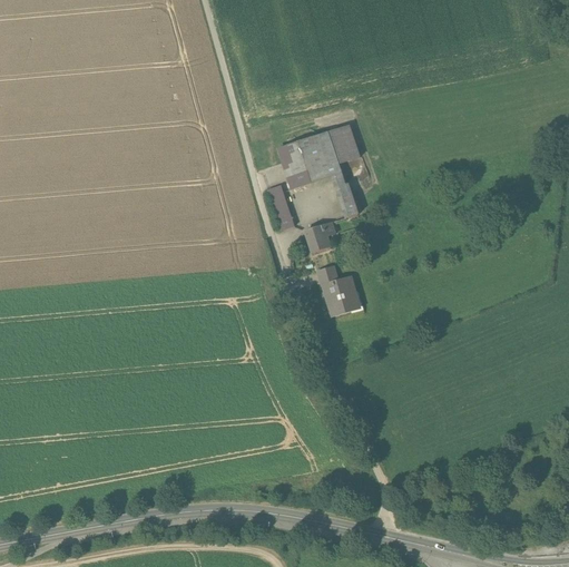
[(327,132),(339,164),(361,157),(351,124),(327,132)]
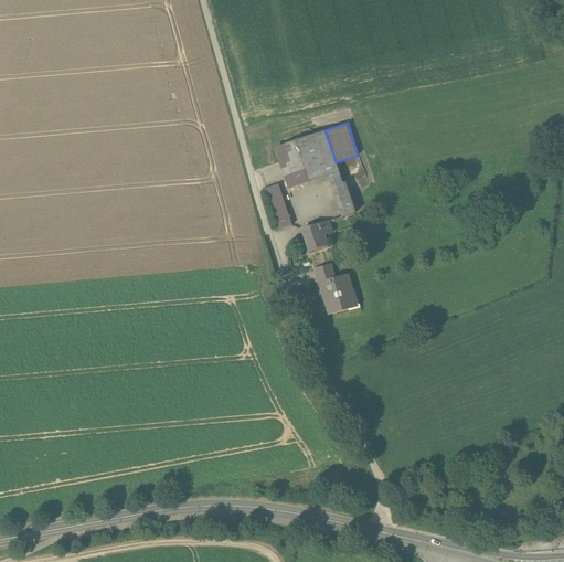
[(328,173),(338,170),(336,162),(325,130),(274,146),(287,187),(328,173)]
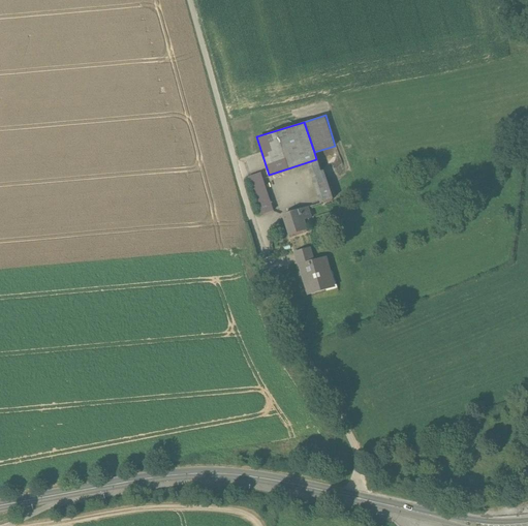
[(318,202),(320,202),(332,198),(320,159),(316,159),(307,162),(318,202)]
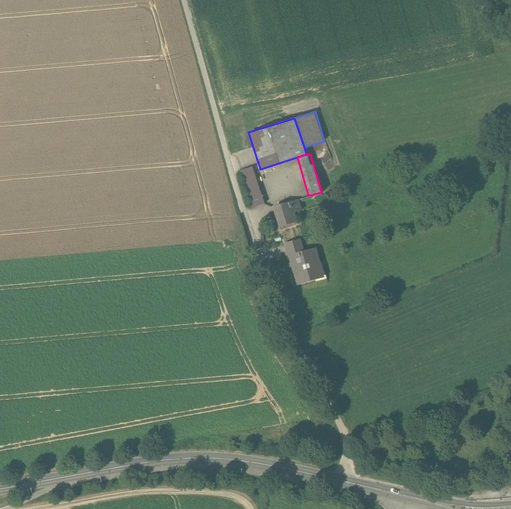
[(253,166),(240,170),(252,206),(264,202),(253,166)]
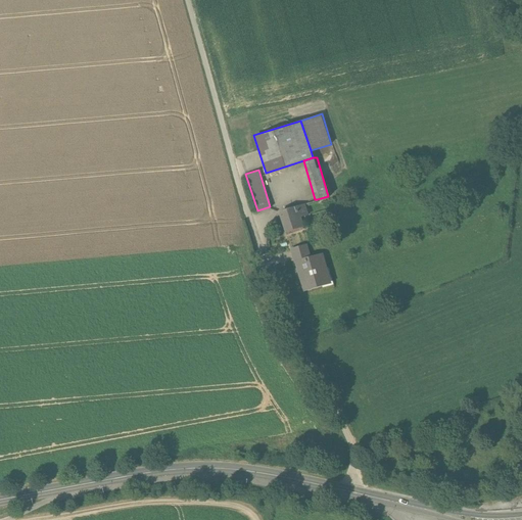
[(305,202),(309,211),(320,207),(317,199),(315,199),(305,202)]
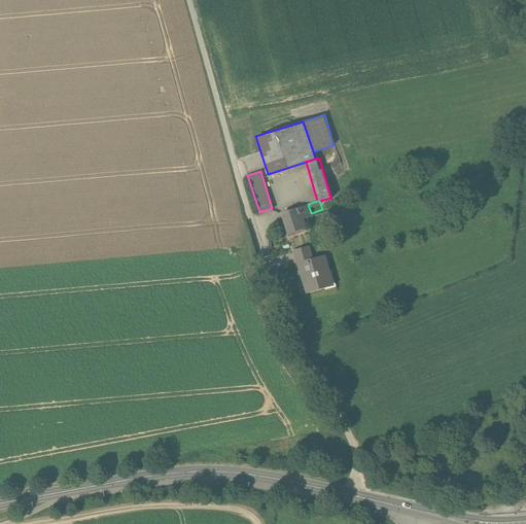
[(281,213),(287,234),(315,225),(311,213),(308,204),(281,213)]
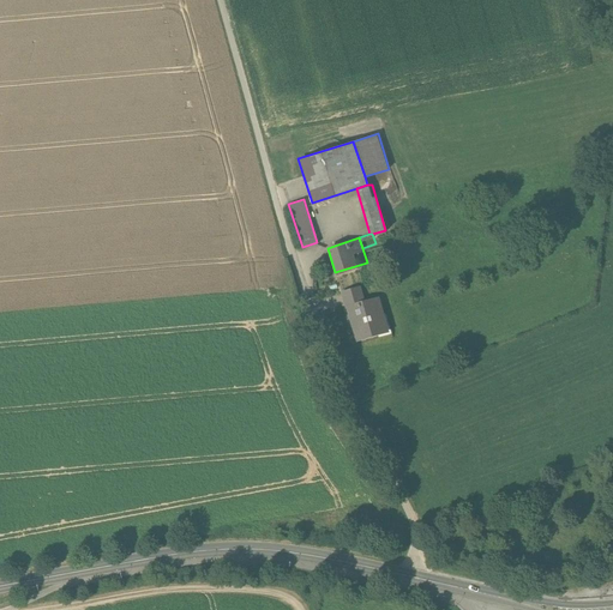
[(349,306),(365,301),(360,284),(343,289),(348,306),(349,306)]
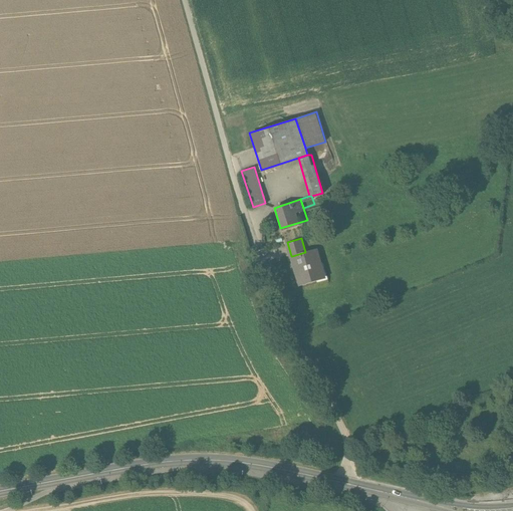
[(305,252),(292,256),(300,283),(317,278),(316,276),(324,274),(317,248),(305,252)]
